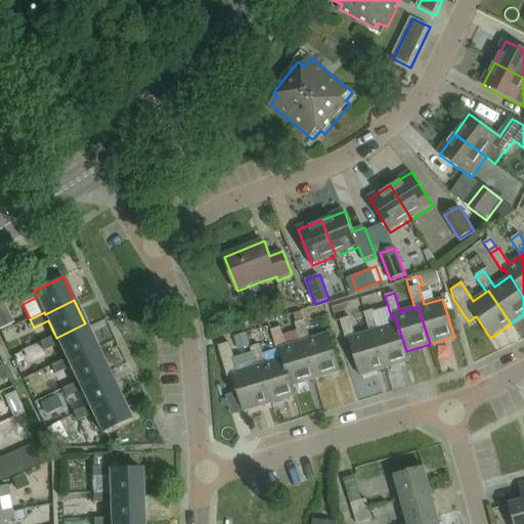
[(0,302),(0,329),(13,322),(3,301),(0,302)]
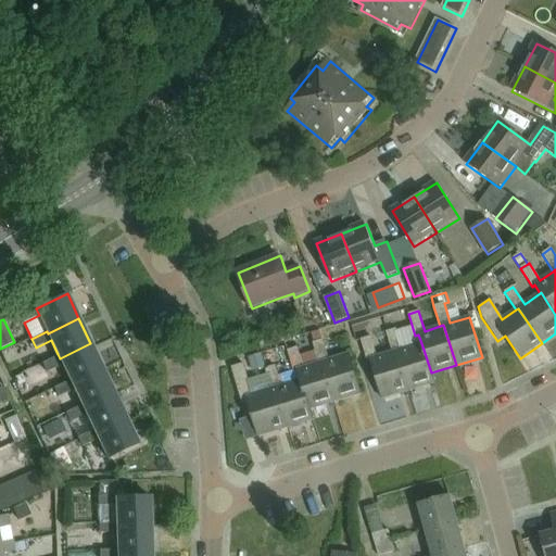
[(396,328),(387,331),(393,352),(396,351),(408,391),(434,382),(431,373),(421,343),(403,349),(396,328)]
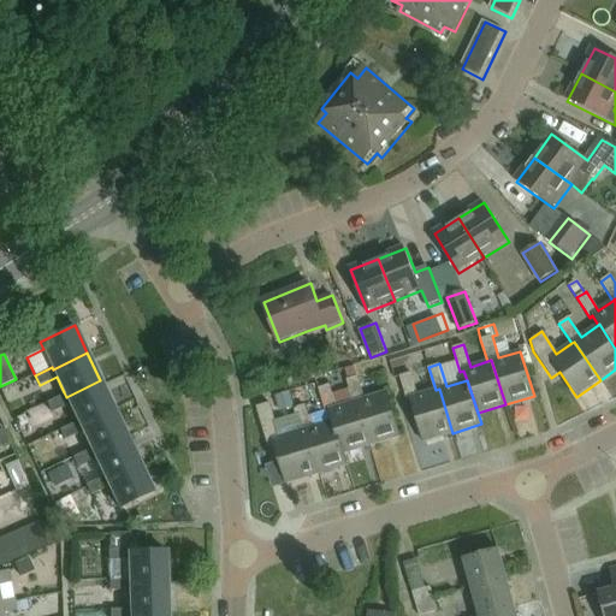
[(412,373),(401,375),(407,400),(412,398),(425,442),(452,433),(439,389),(436,390),(419,395),(412,373)]
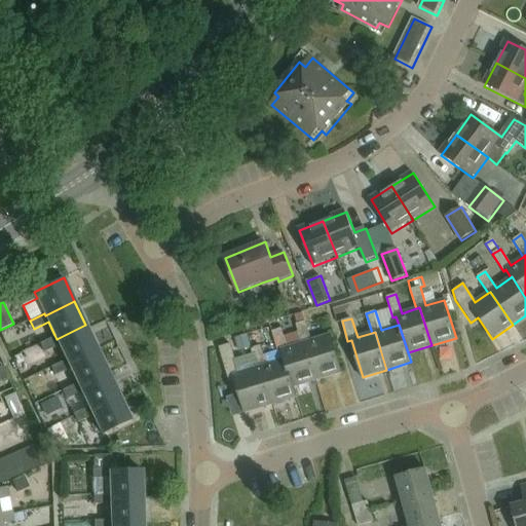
[(305,321),(296,324),(301,343),(304,342),(315,380),(342,372),(331,334),(311,340),(305,321)]
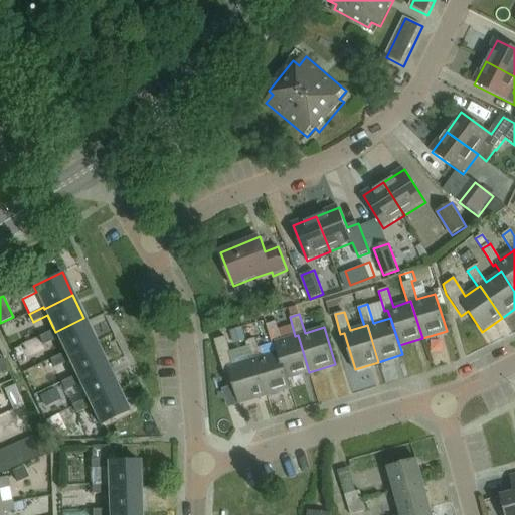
[(53,328),(38,336),(42,344),(57,337),(64,351),(66,355),(95,341),(83,318),(55,332),(53,328)]
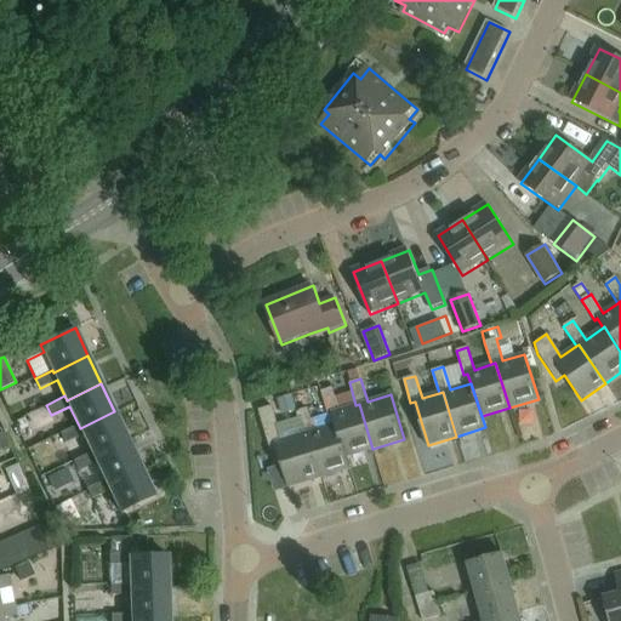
[(332,388),(320,391),(328,415),(331,414),(335,425),(336,423),(346,457),(347,456),(372,449),(359,404),(355,405),(339,410),(332,388)]
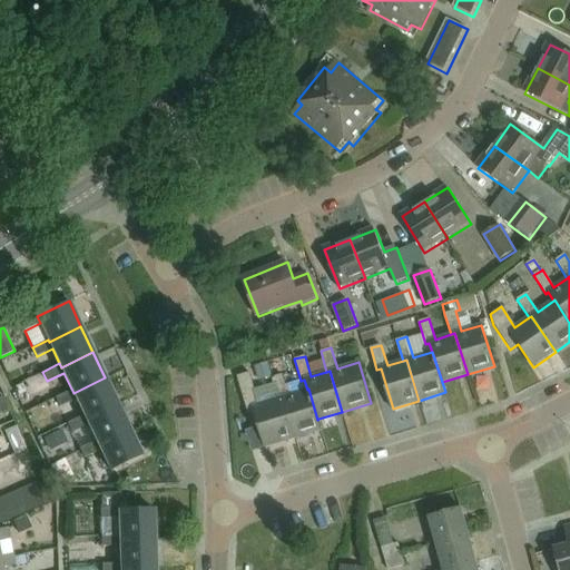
[(272,376),(268,364),(256,367),(259,380),(272,376)]
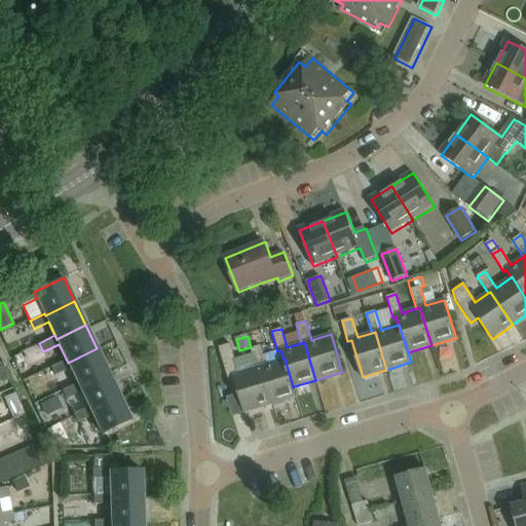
[(230,343),(219,347),(233,395),(238,392),(245,412),(270,405),(259,367),(257,368),(238,373),(230,343)]
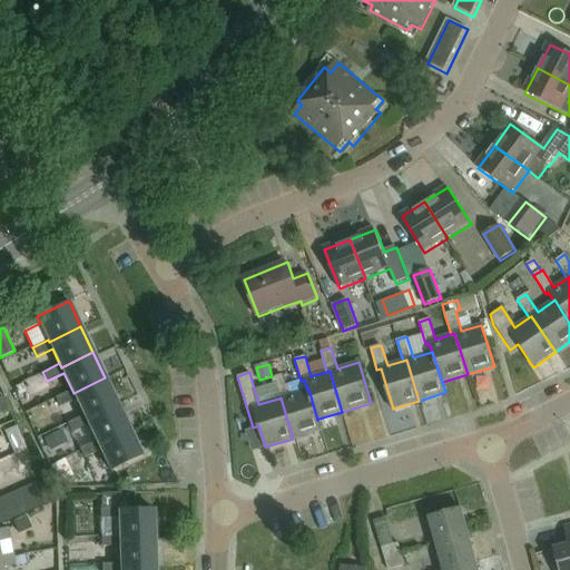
[(283,374),(272,377),(278,399),(281,397),(293,439),(322,430),(318,419),(317,420),(308,389),(307,390),(288,395),(283,374)]
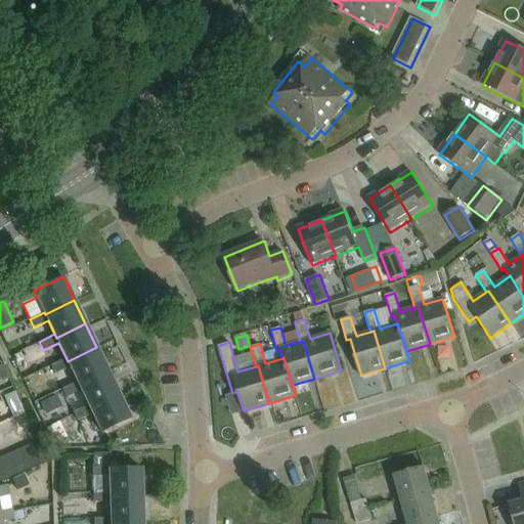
[(66,357),(50,364),(54,374),(70,366),(77,381),(78,385),(107,370),(96,347),(68,361),(66,357)]
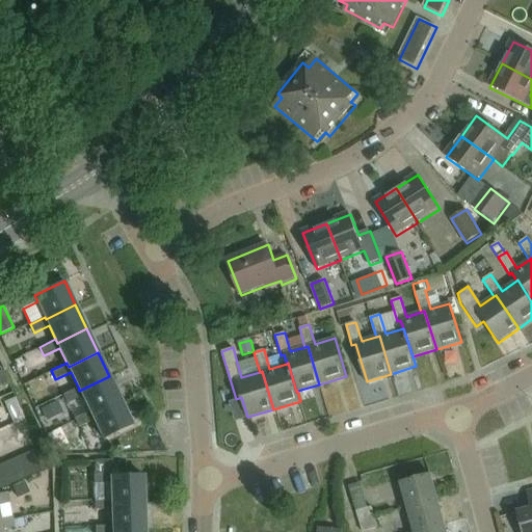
[(78,387),(62,394),(67,403),(81,396),(88,410),(90,415),(121,400),(109,376),(79,391),(78,387)]
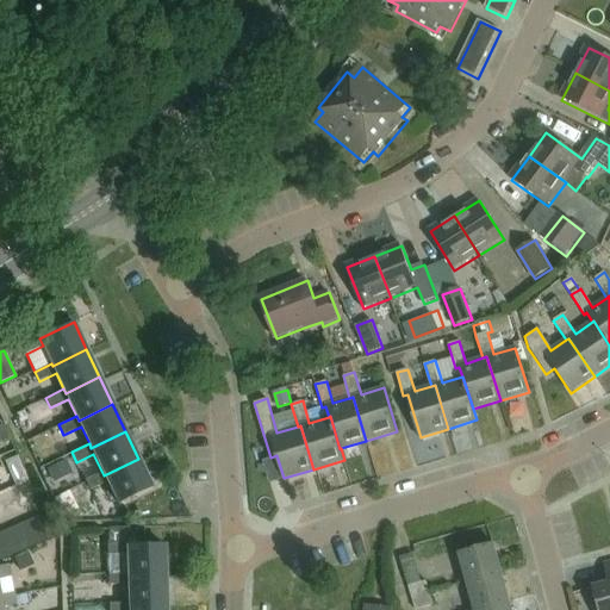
[(101,471),(83,479),(88,490),(106,481),(116,503),(151,486),(138,459),(104,475),(101,471)]
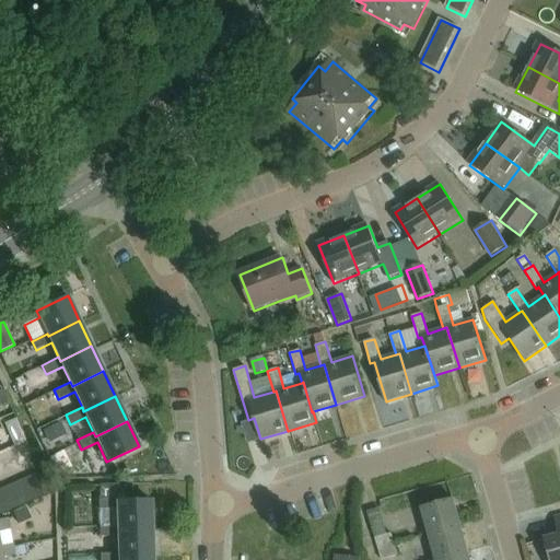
[(26,478),(35,499),(46,493),(36,474),(26,478)]
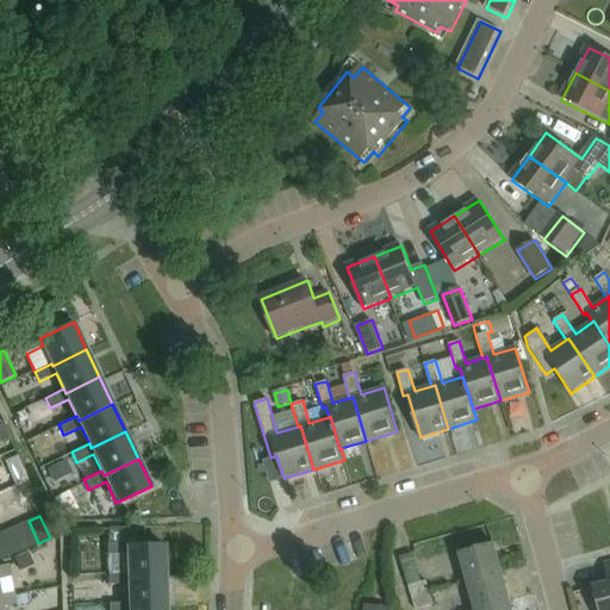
[(26,548),(38,543),(29,521),(17,527),(26,548)]
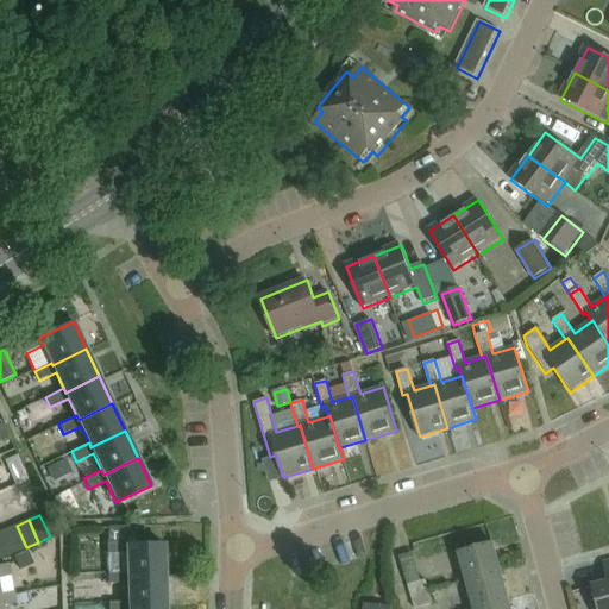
[(16,552),(26,547),(17,526),(6,531),(16,552)]
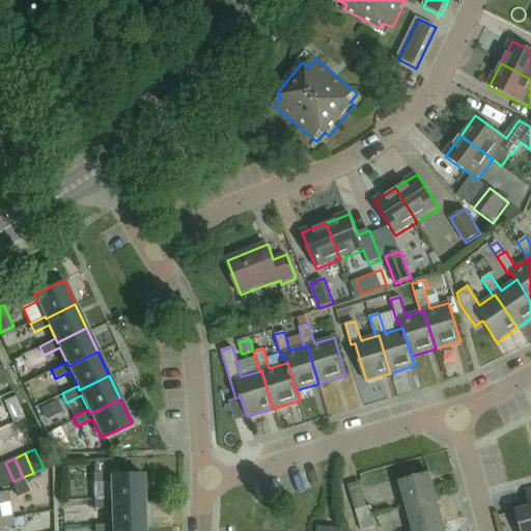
[(0,478),(3,486),(14,481),(5,463),(0,464),(0,478)]
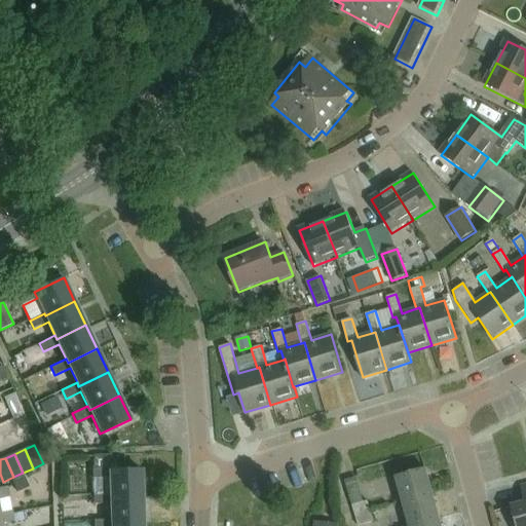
[(111,468),(92,468),(92,479),(110,478),(110,494),(110,497),(142,496),(141,471),(111,472),(111,468)]
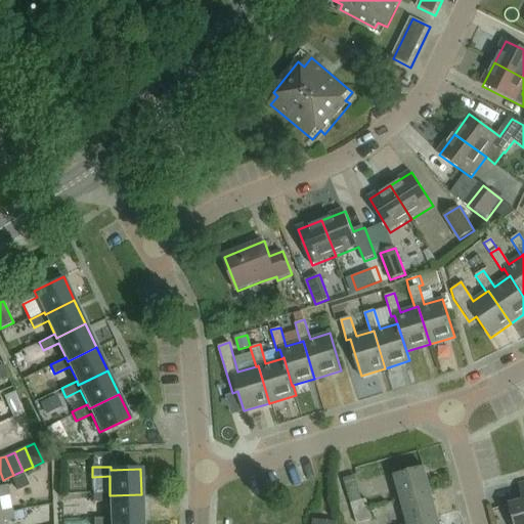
[(403,500),(433,492),(426,468),(396,476),(403,500)]
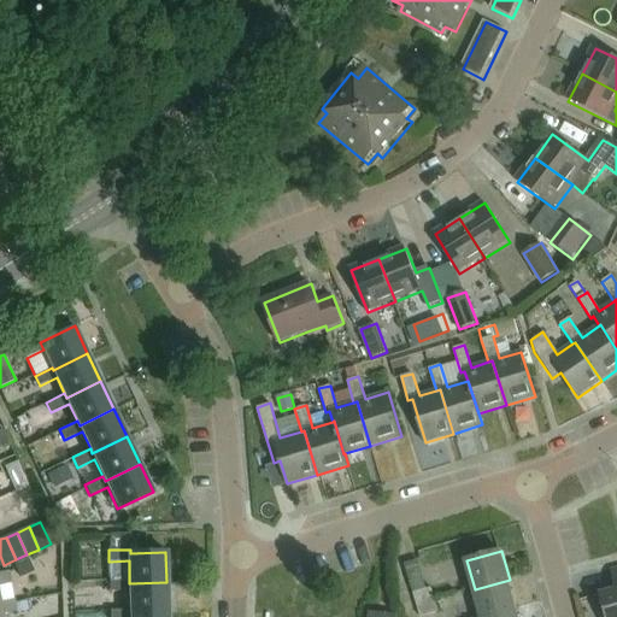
[(606,616),(616,616),(616,570),(612,573),(616,589),(600,594),(606,616)]
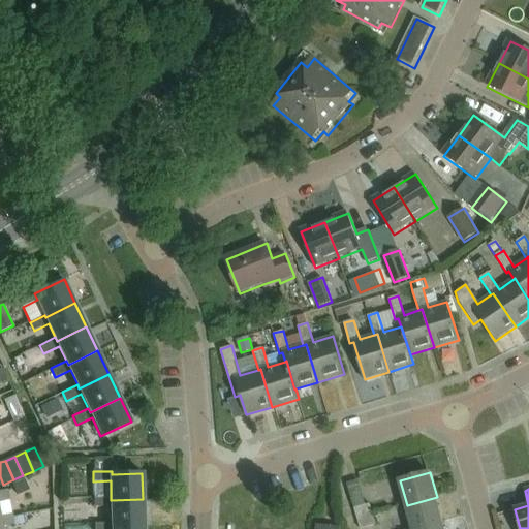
[(0,517),(11,515),(6,490),(0,491),(0,520),(1,521),(0,517)]
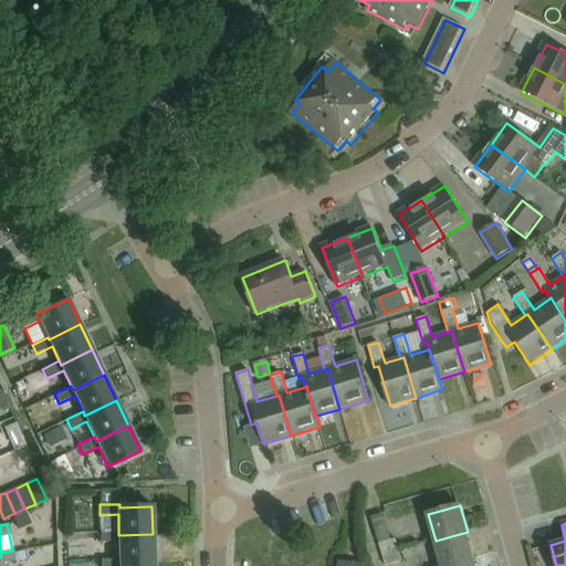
[(118,532),(101,532),(101,543),(118,542),(119,561),(119,564),(154,563),(153,534),(118,535),(118,532)]
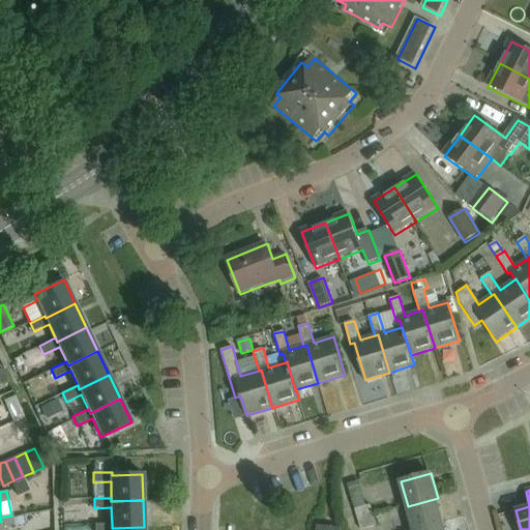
[(414,529),(444,522),(438,498),(408,506),(414,529)]
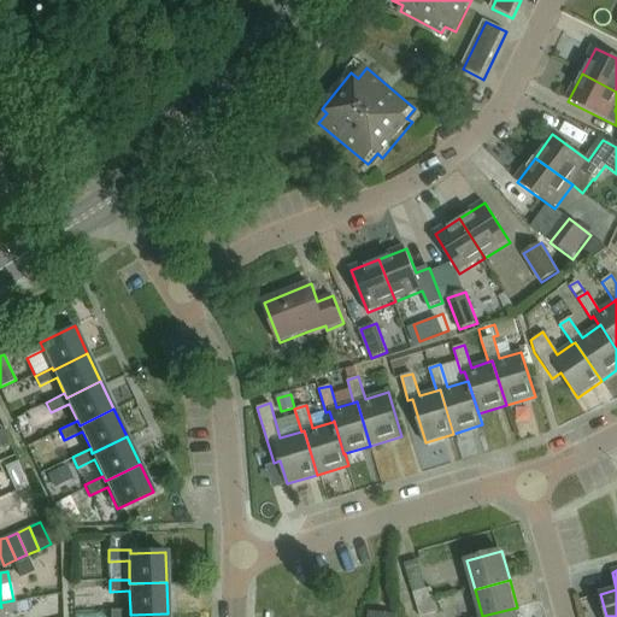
[(435,600),(432,588),(413,594),(417,605),(435,600)]
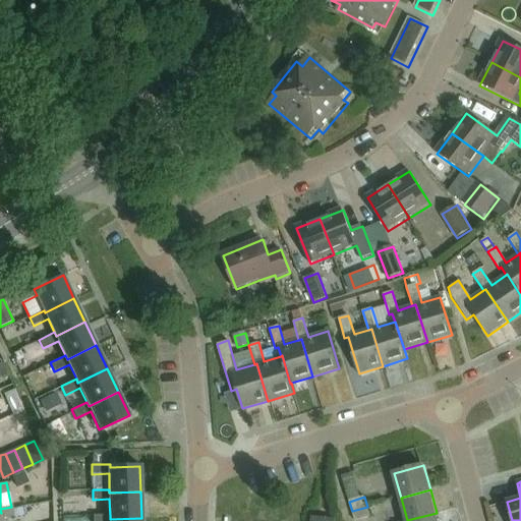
[(14,520),(11,507),(0,509),(1,513),(0,512),(0,520),(14,520)]
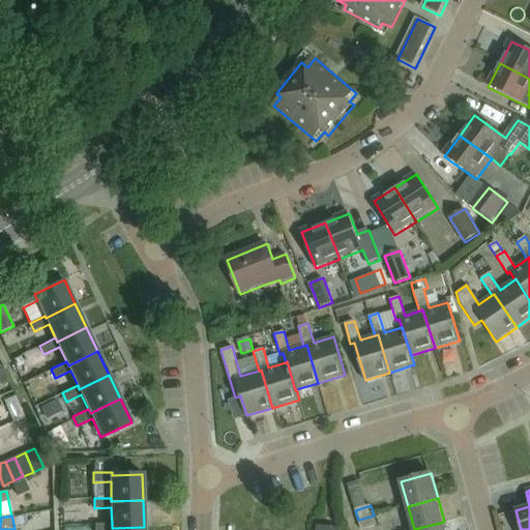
[(361,529),(362,529),(377,526),(374,516),(358,520),(361,529)]
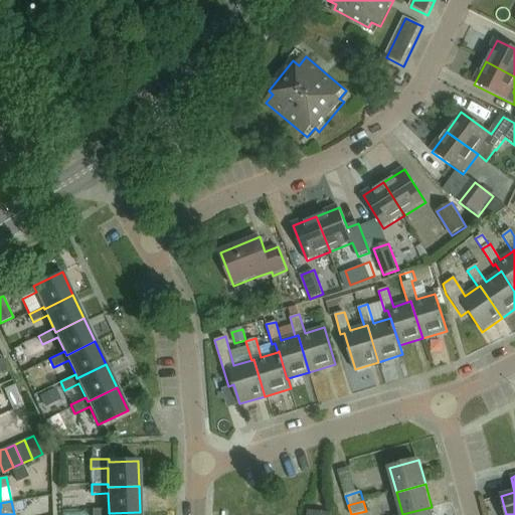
[(24,511),(22,504),(13,505),(14,513),(24,511)]
